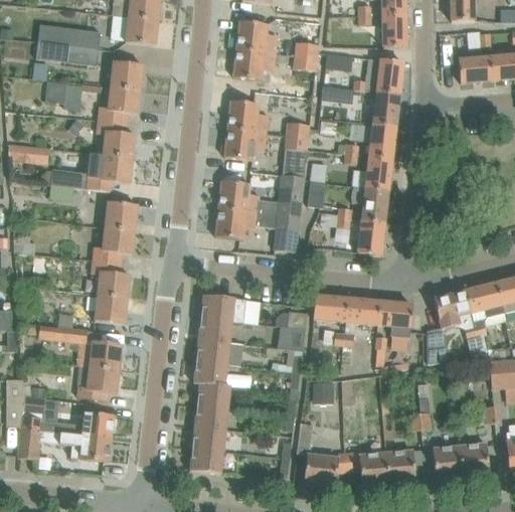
[(129,0),(128,17),(158,21),(160,0),(129,0)]
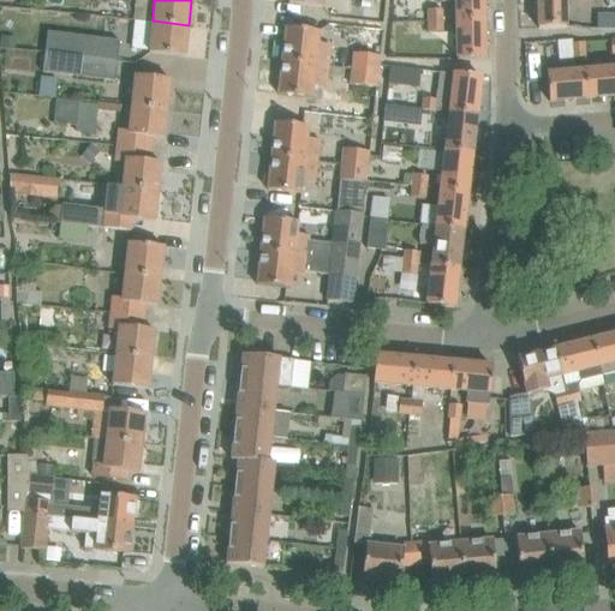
[(369,0),(369,4),(359,3),(357,18),(380,22),(383,0),(369,0)]
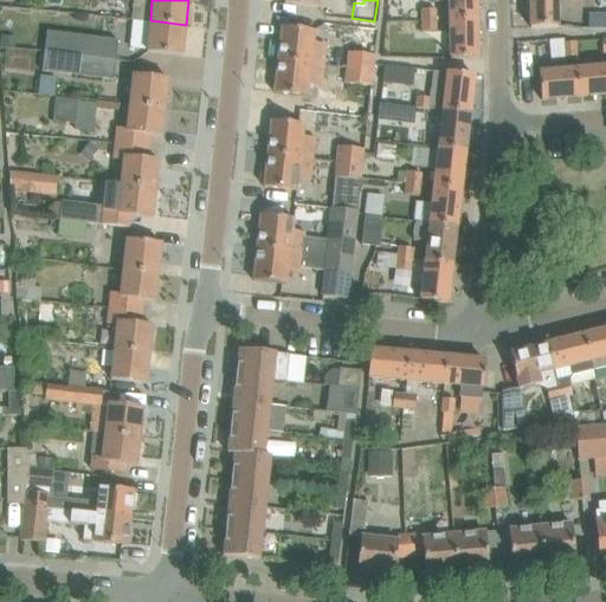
[(450,0),(450,19),(477,18),(476,0),(434,0),(450,0)]
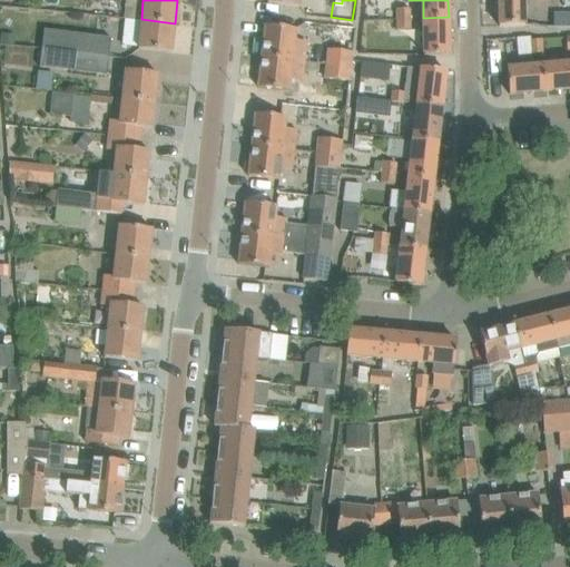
[(498,0),(499,23),(524,23),(523,0),(498,0)]
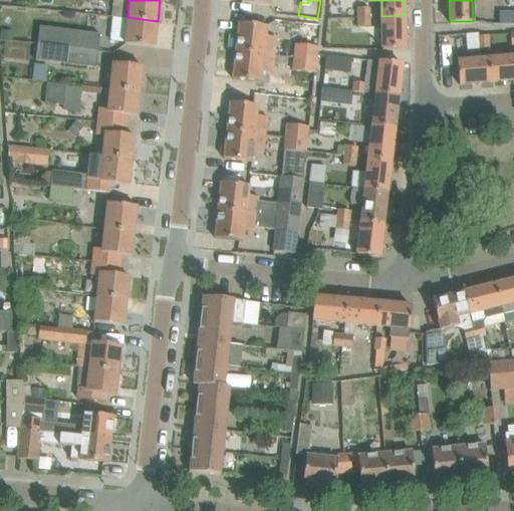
[(356,6),(356,16),(369,16),(369,5),(356,6)]
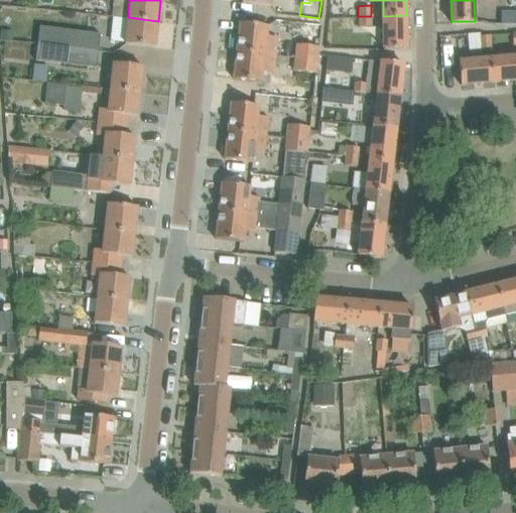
[(515,11),(502,12),(502,23),(515,22),(515,11)]
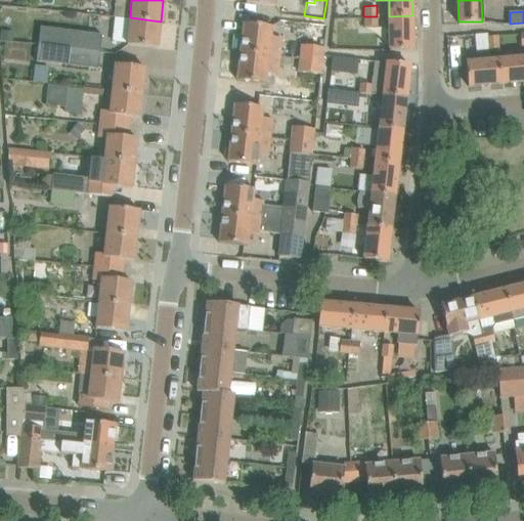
[(412,15),(389,16),(389,49),(412,48),(412,15)]
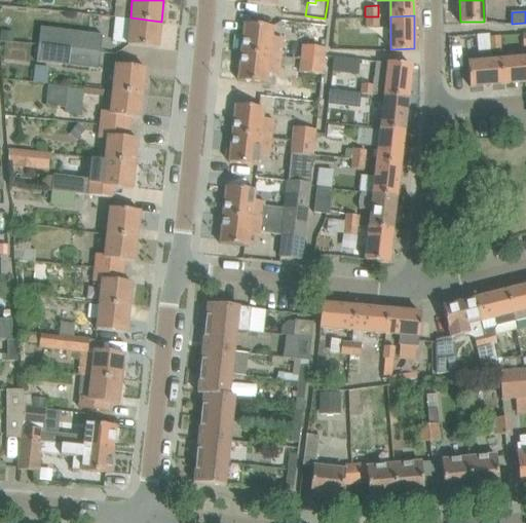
[(378,16),(365,16),(366,26),(379,25),(378,16)]
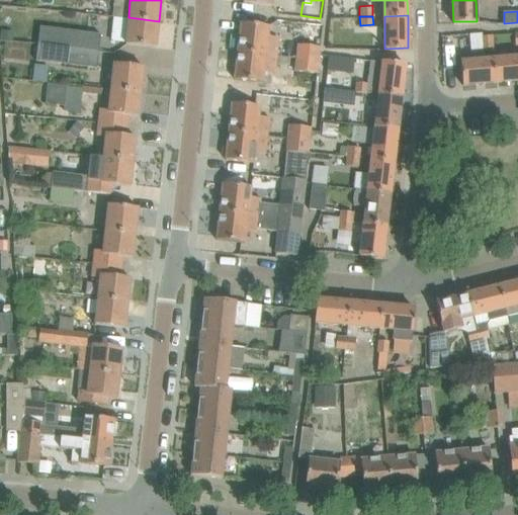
[(159,21),(128,17),(125,41),(156,46),(159,21)]
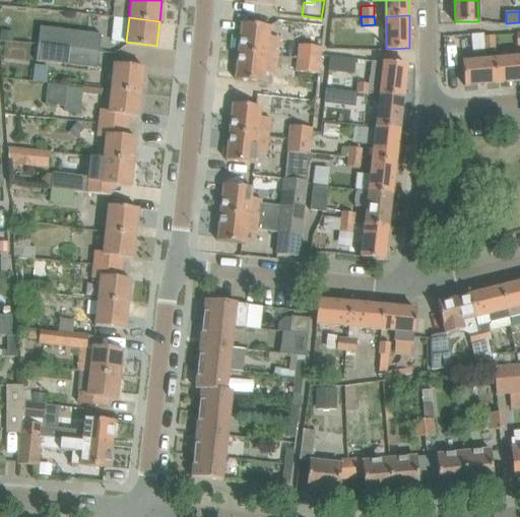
[(242,21),(239,50),(276,54),(278,35),(268,34),(269,24),(242,21)]
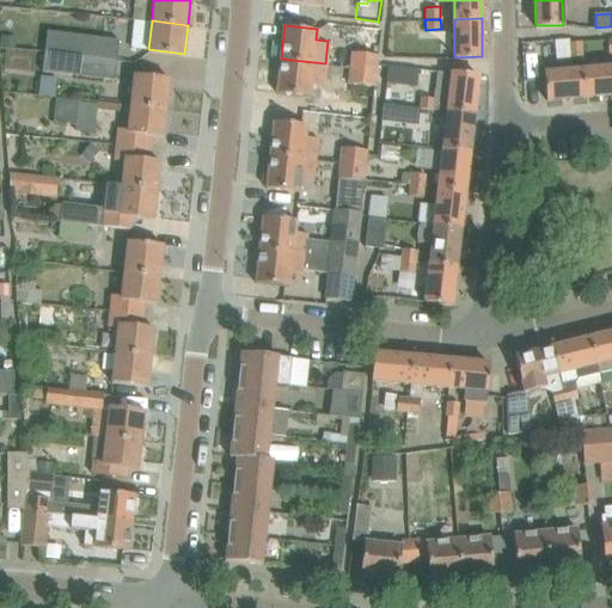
[(47,29),(44,49),(116,57),(118,38),(47,29)]
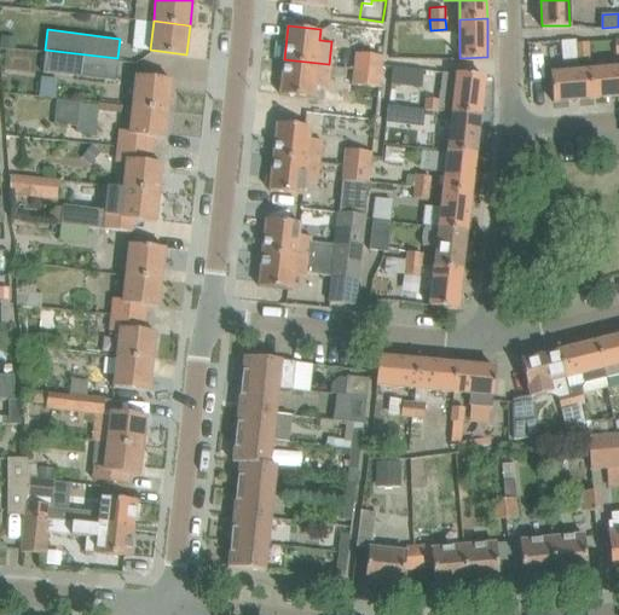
[(1,34),(0,45),(16,46),(16,35),(1,34)]
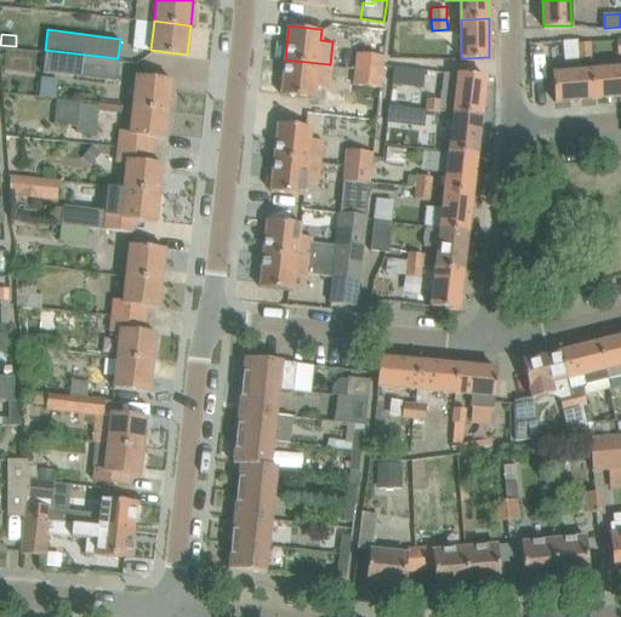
[(591,40),(579,41),(576,41),(577,56),(592,55),(591,40)]
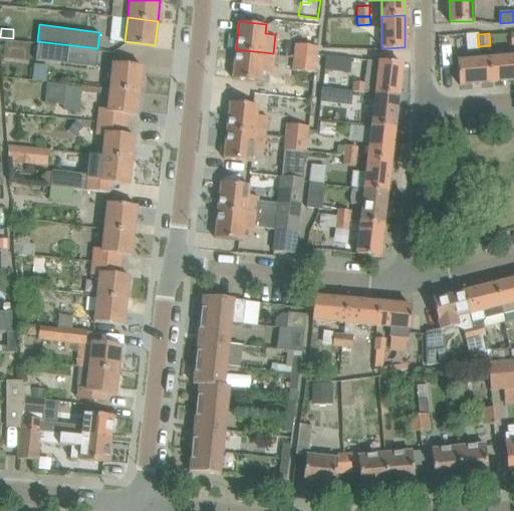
[(97,48),(37,41),(35,57),(95,65),(97,48)]
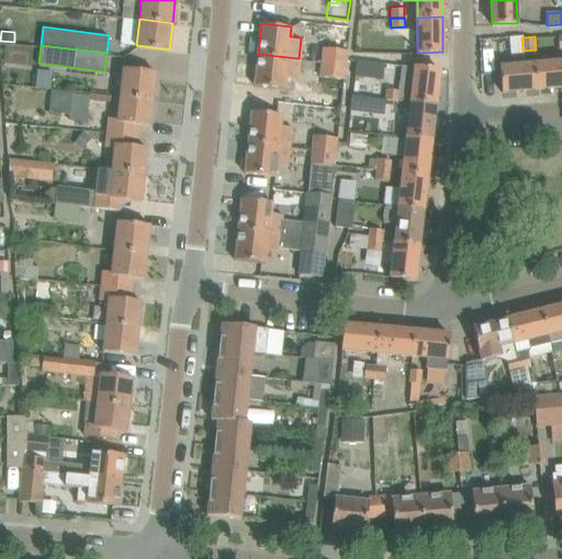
[(323,47),(321,60),(347,64),(348,51),(323,47)]
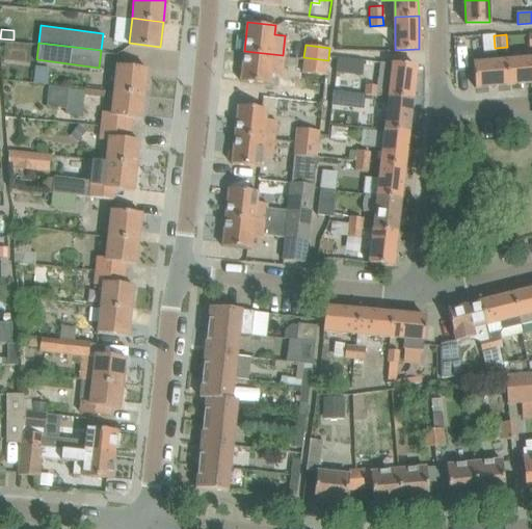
[(283,55),(244,51),(241,80),(269,83),(270,72),(281,73),(283,55)]
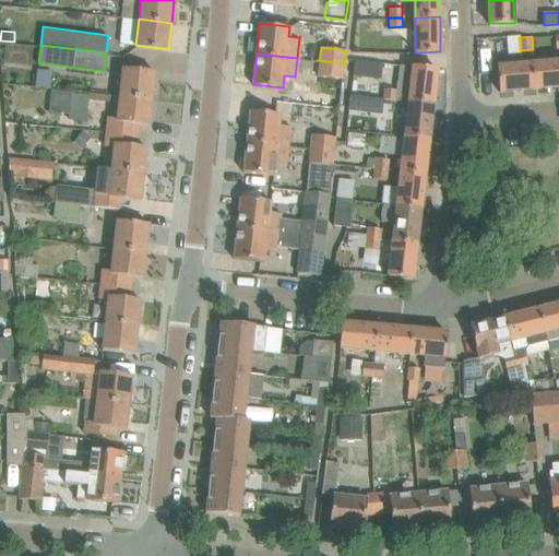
[(534,87),(532,60),(515,61),(515,56),(497,58),(499,90),(534,87)]
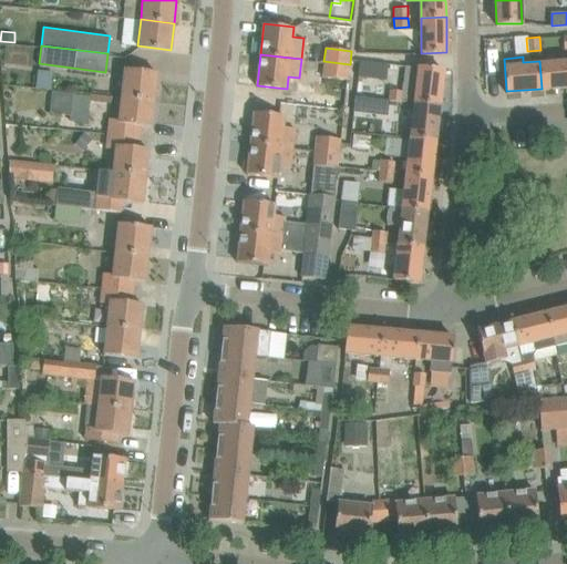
[(566,59),(539,61),(542,89),(566,85),(566,59)]
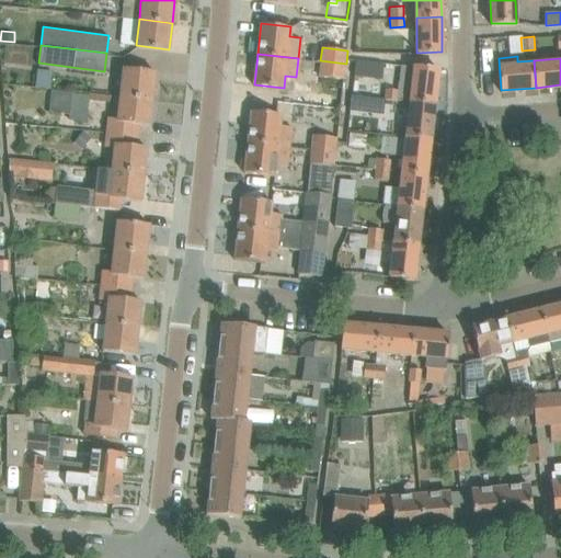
[(346,64),(320,60),(319,75),(344,78),(346,64)]
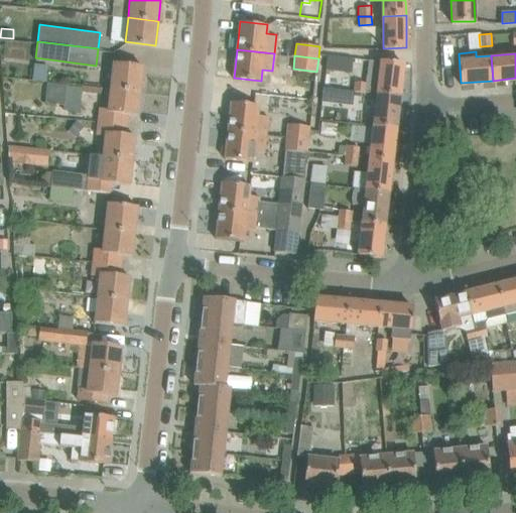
[(327,55),(326,68),(338,69),(339,56),(327,55)]
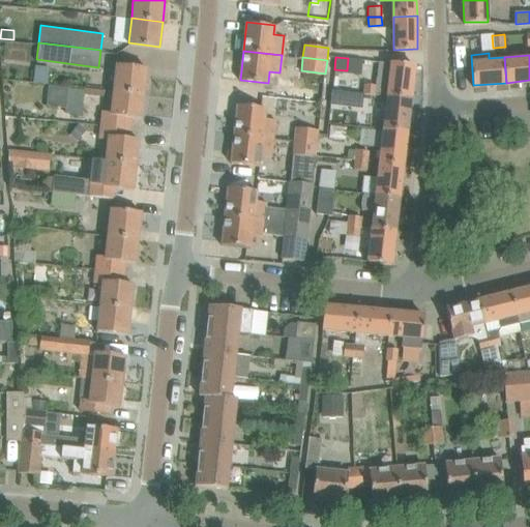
[(376,83),(376,93),(388,94),(411,97),(415,64),(396,62),(394,62),(379,60),(376,83)]
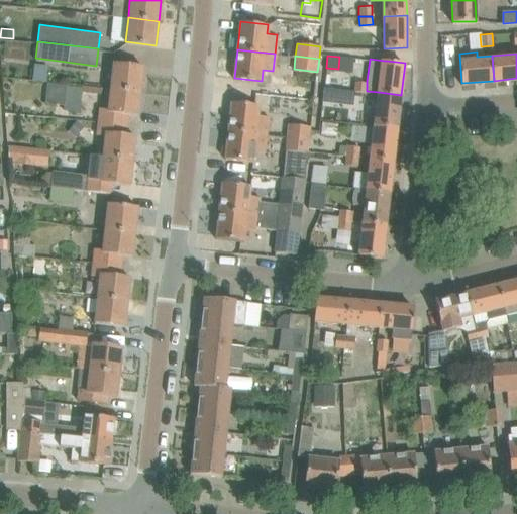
[(113,62),(111,87),(140,90),(143,65),(113,62)]
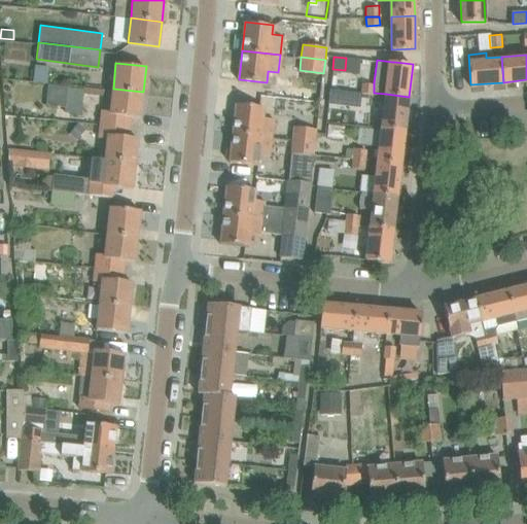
[(362,81),(361,92),(374,93),(374,82),(362,81)]
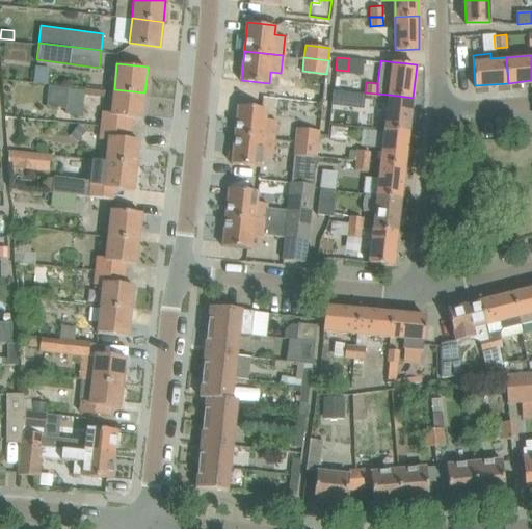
[(65,111),(81,112),(82,87),(68,85),(65,111)]
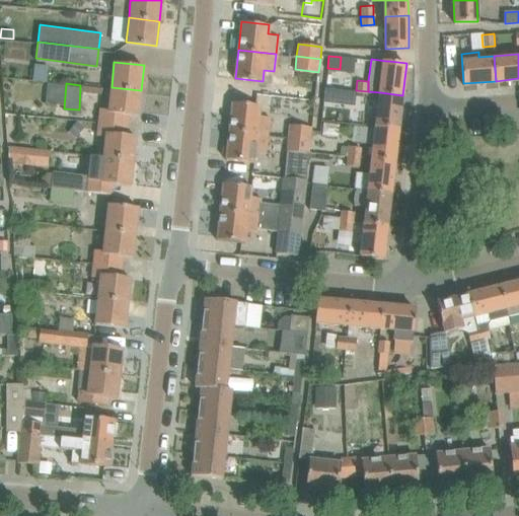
[(335,87),(324,86),(323,99),(334,100),(335,87)]
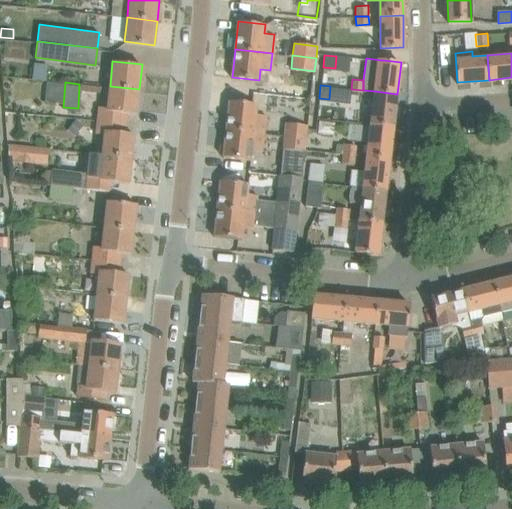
[(139,89),(110,86),(107,107),(100,106),(98,117),(126,120),(127,112),(137,113),(139,89)]
